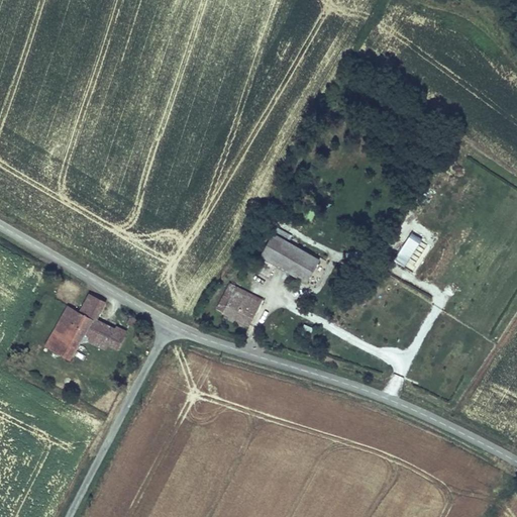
[(394,262),(405,269),(423,241),(411,234),(394,262)]
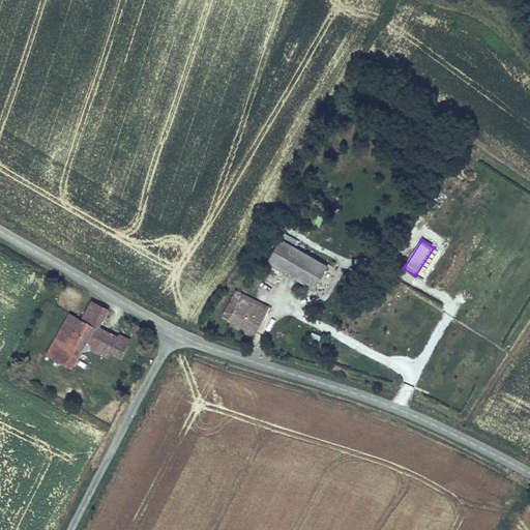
[(268,263),(314,290),(327,267),(281,241),(268,263)]
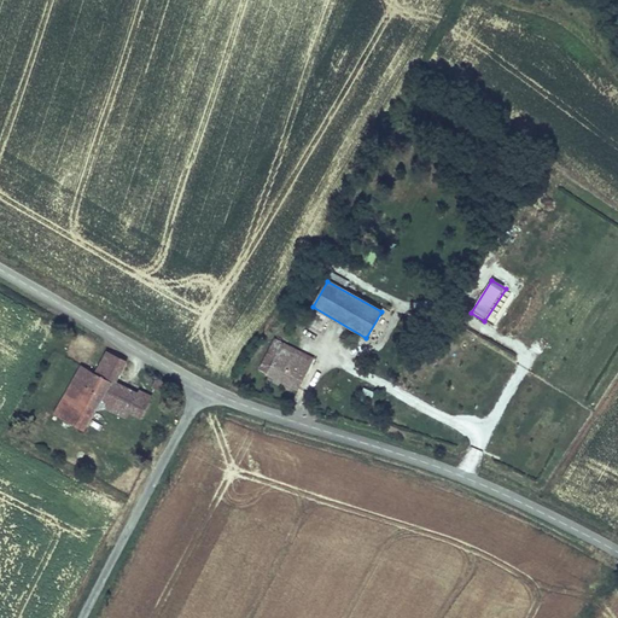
[(94,369),(116,380),(127,359),(105,348),(94,369)]
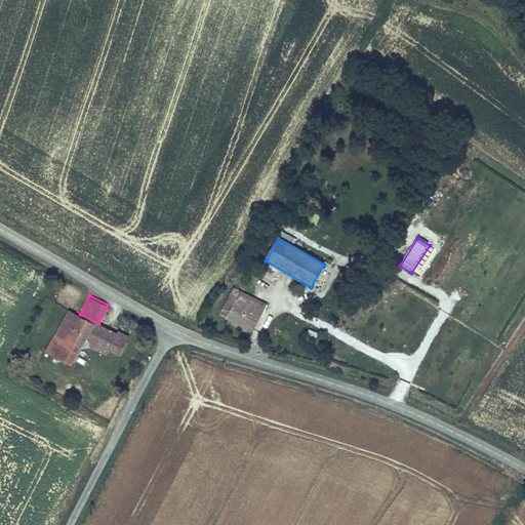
[(259,317),(264,310),(238,296),(234,305),(259,317)]
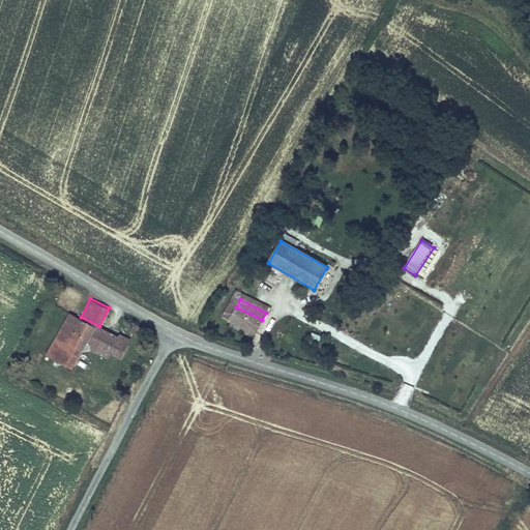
[(255,333),(262,320),(236,307),(229,303),(223,316),(255,333)]
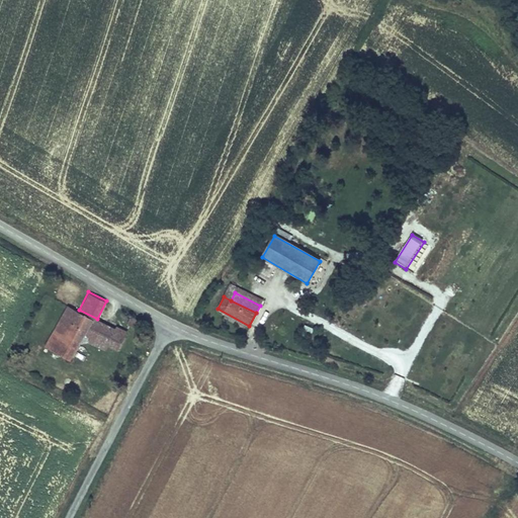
[(116,324),(114,328),(97,319),(79,310),(66,303),(52,330),(78,343),(83,333),(90,336),(107,345),(116,350),(126,329),(116,324)]
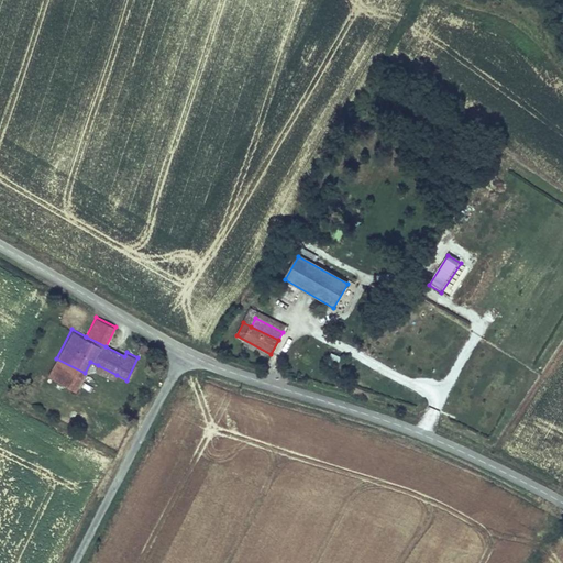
[(151,355),(155,348),(142,342),(138,350),(151,355)]
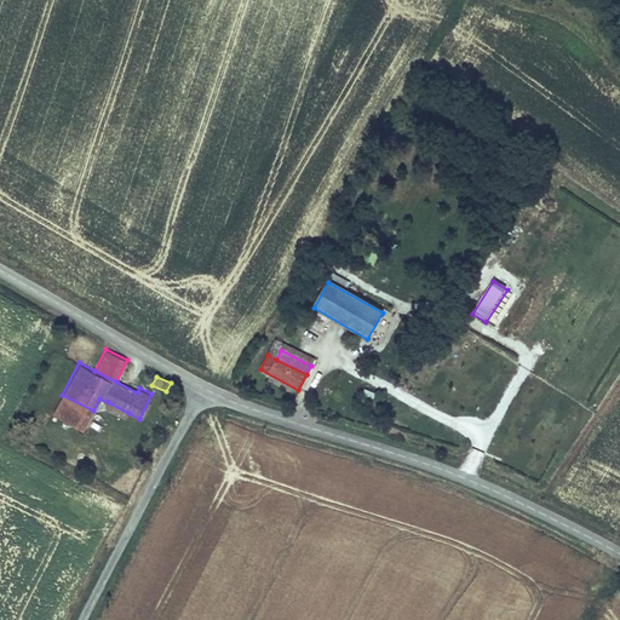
[(363,390),(361,406),(372,408),(375,392),(363,390)]
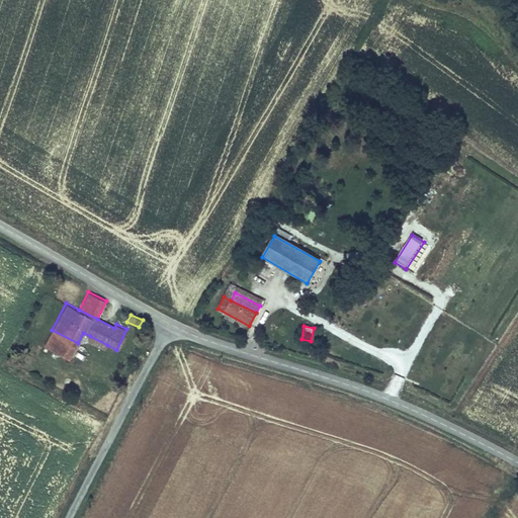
[(70,358),(78,343),(52,330),(45,345),(70,358)]
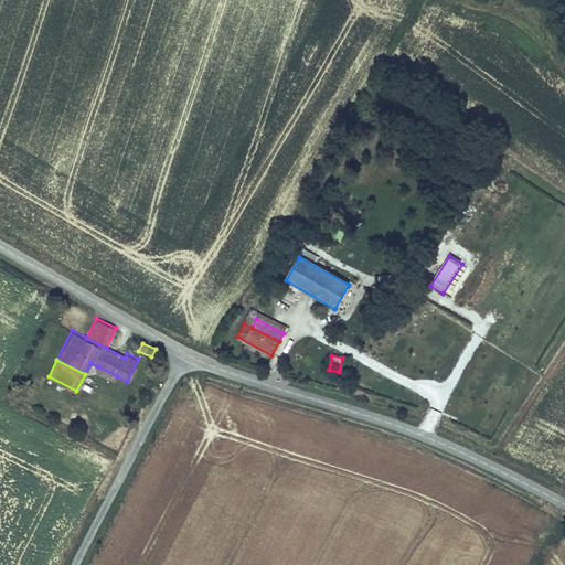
[(114,382),(117,376),(98,366),(95,372),(114,382)]
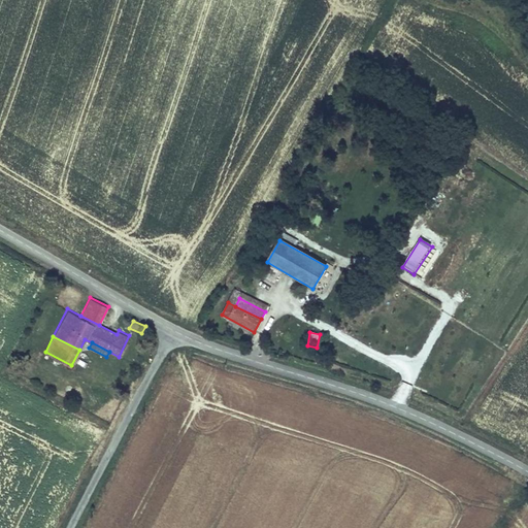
All buildings are outlined.
